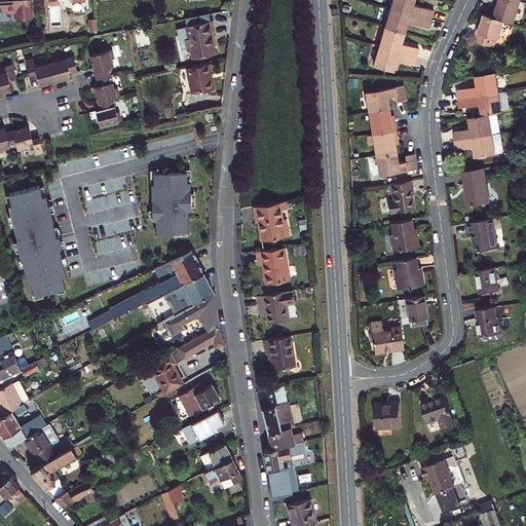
[(0,0),(0,9),(5,9),(5,12),(17,12),(19,20),(32,17),(31,0),(0,0)]
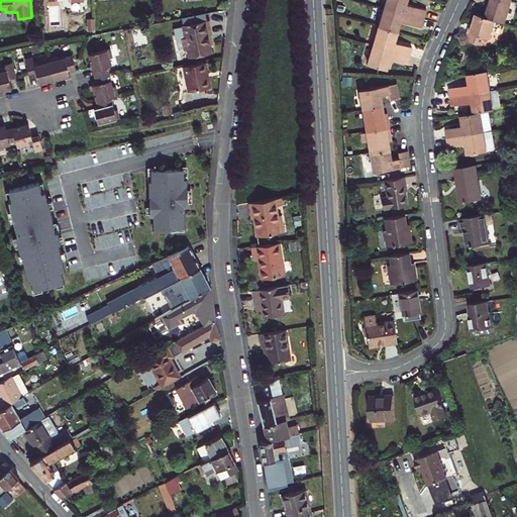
[(426,9),(405,3),(405,0),(386,0),(385,6),(423,18),(424,13),(426,9)]
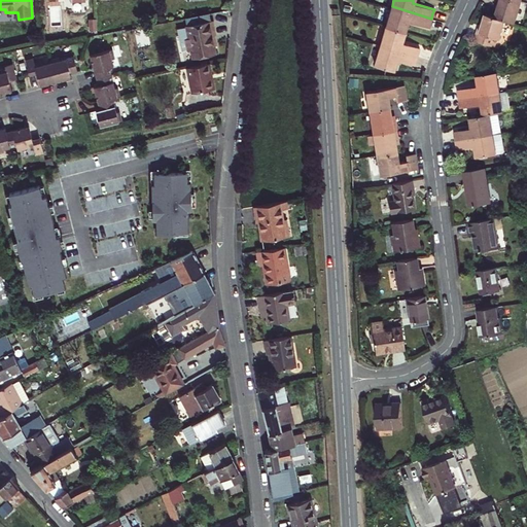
[(515,22),(522,1),(520,0),(497,0),(497,5),(499,6),(496,16),(505,19),(515,22)]
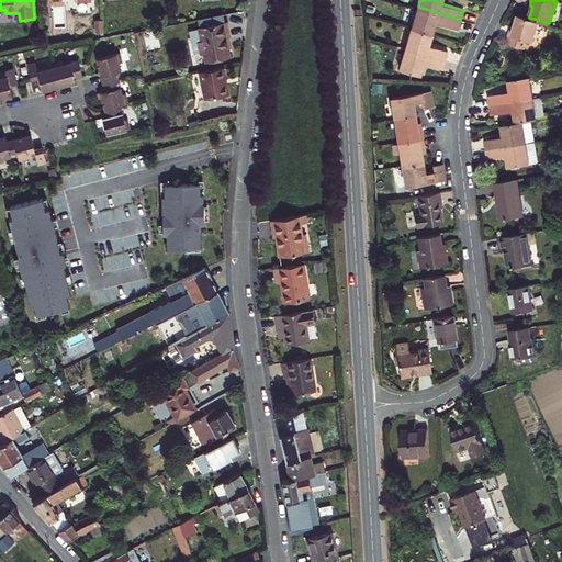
[(460,20),(418,7),(412,27),(431,34),(435,22),(457,29),(459,24),(460,20)]
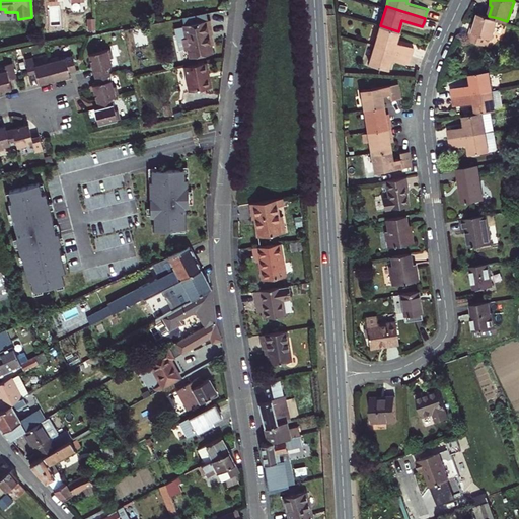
[(489,16),(478,12),(473,31),(470,30),(469,34),(468,40),(487,45),(489,36),(492,38),(498,18),(489,16)]
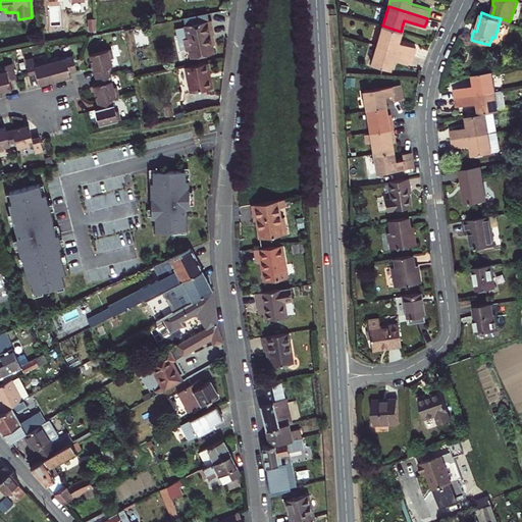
[(211,35),(214,35),(211,19),(185,25),(188,38),(185,38),(187,50),(190,49),(192,58),(215,53),(214,49),(213,45),(211,35)]
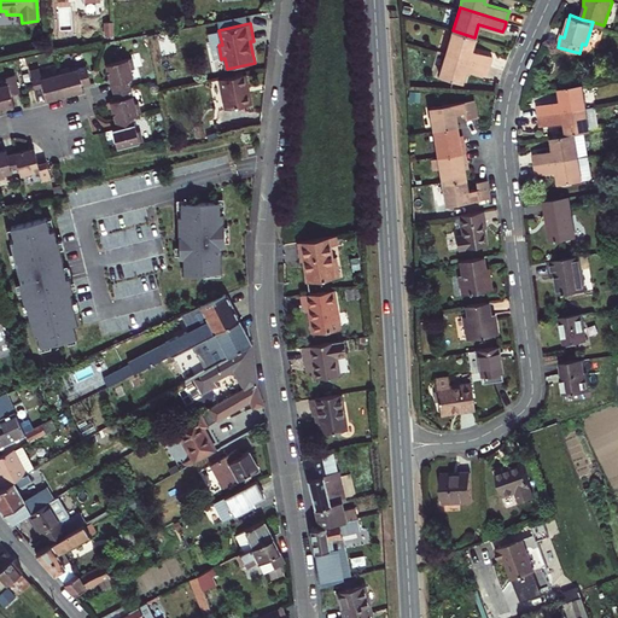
[(474,38),(453,30),(447,52),(488,65),(489,60),(491,56),(471,50),(474,38)]
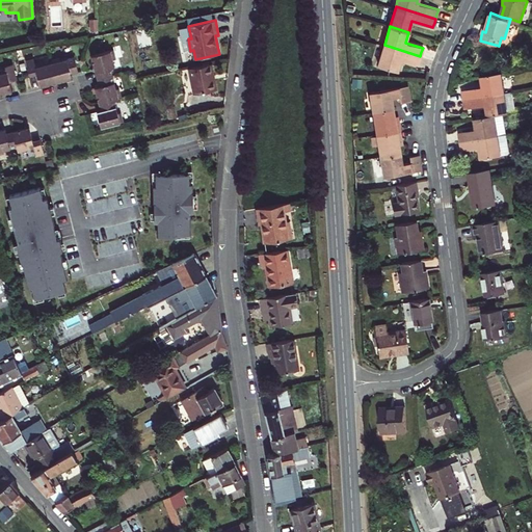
[(419,60),(420,56),(384,45),(378,64),(397,71),(400,60),(418,65),(419,60)]
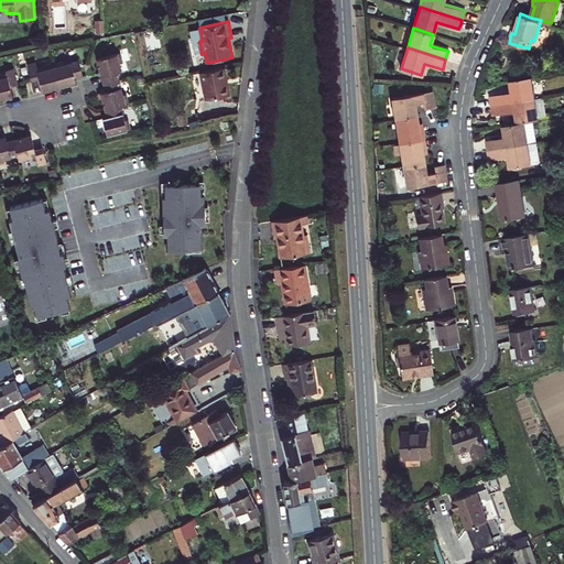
[(100,71),(104,84),(119,79),(118,72),(121,71),(119,63),(122,62),(120,52),(97,58),(100,71)]
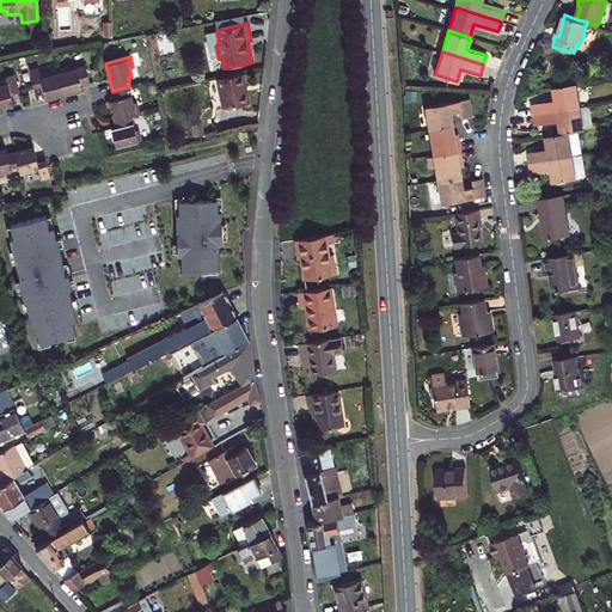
[(69,66),(59,69),(60,73),(65,95),(74,92),(84,90),(83,85),(91,83),(86,66),(71,69),(69,66)]
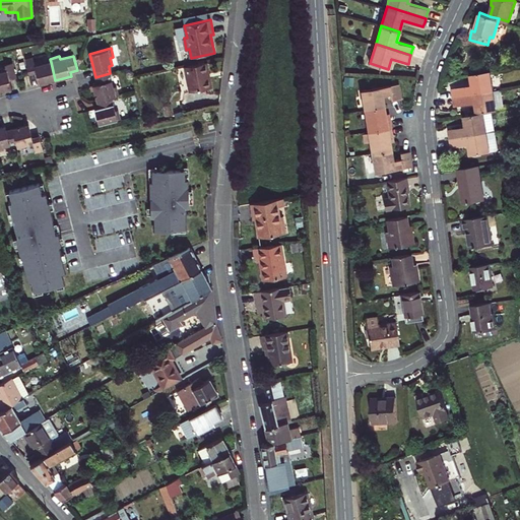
[(38,77),(40,84),(55,80),(51,62),(36,65),(34,57),(25,59),(29,73),(37,71),(38,77)]
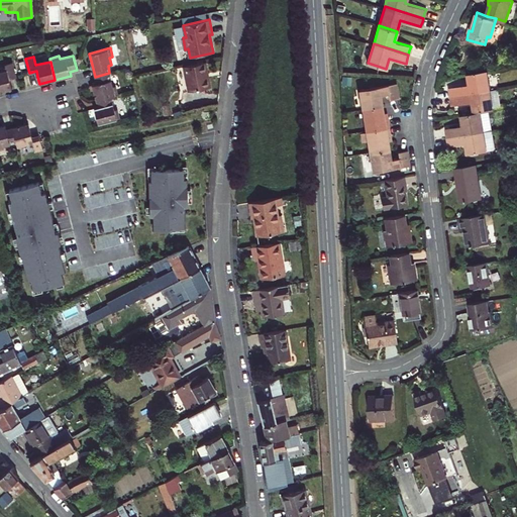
[(0,71),(0,90),(4,90),(12,88),(10,79),(17,77),(13,62),(5,64),(7,70),(0,71)]
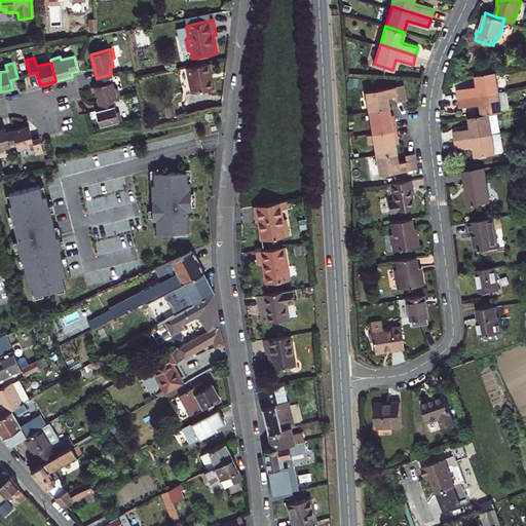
[(203,64),(187,67),(192,92),(214,87),(212,75),(209,63),(203,64)]
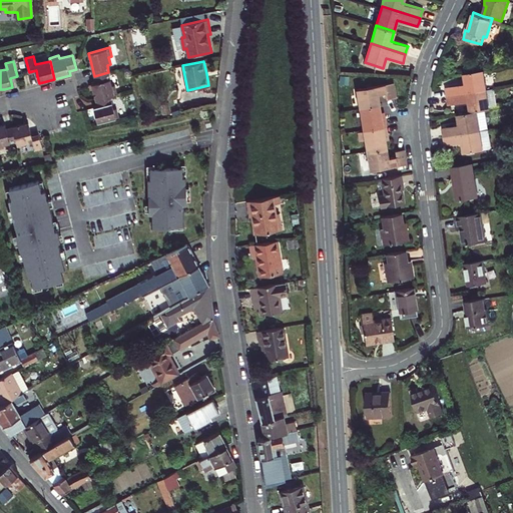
[(483,70),(465,73),(467,83),(446,87),(446,91),(447,95),(487,89),(483,70)]
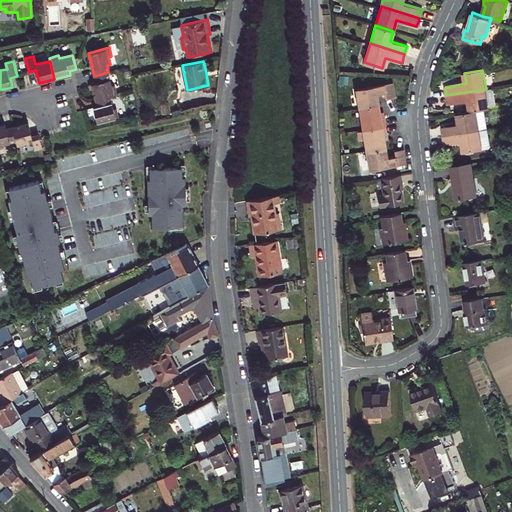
[(114,94),(108,72),(94,76),(95,82),(92,83),(94,91),(96,99),(110,95),(114,94)]
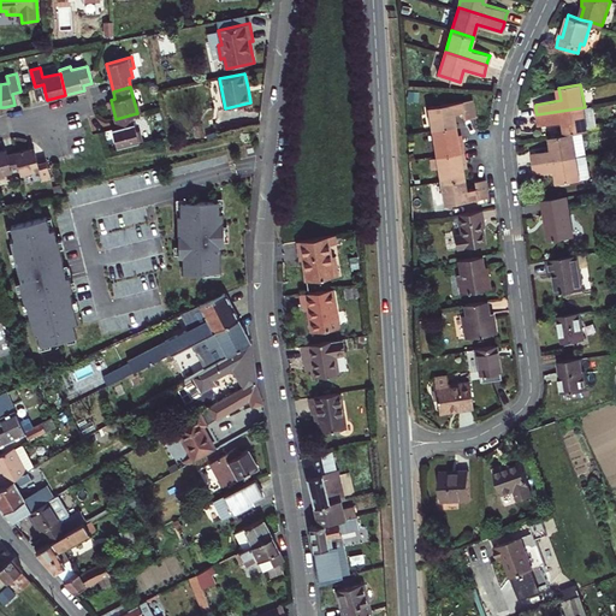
[(428,107),(432,129),(455,125),(452,113),(462,112),(463,118),(474,117),(473,108),(471,100),(428,107)]
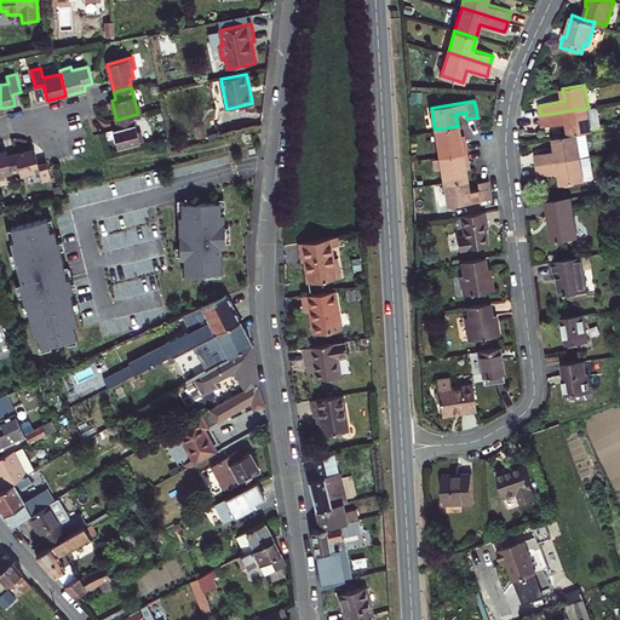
[(590,108),(593,128),(601,127),(597,107),(590,108)]
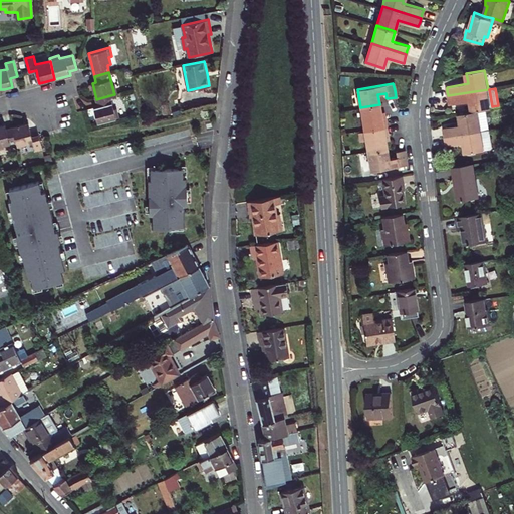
[(491,109),(488,89),(448,95),(449,100),(450,105),(471,101),(472,112),(478,111),(491,109)]
